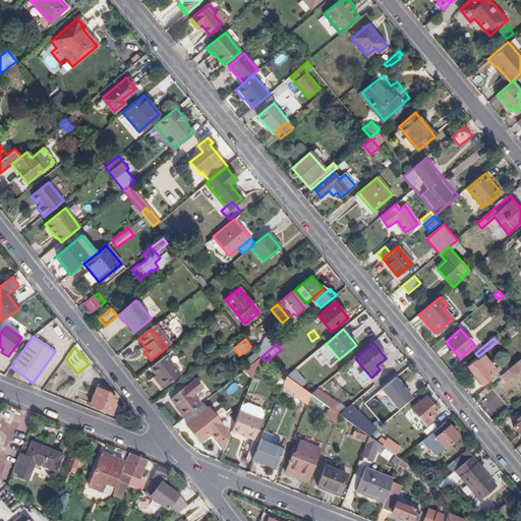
[(251,355),(245,359),(251,367),(257,363),(251,355)]
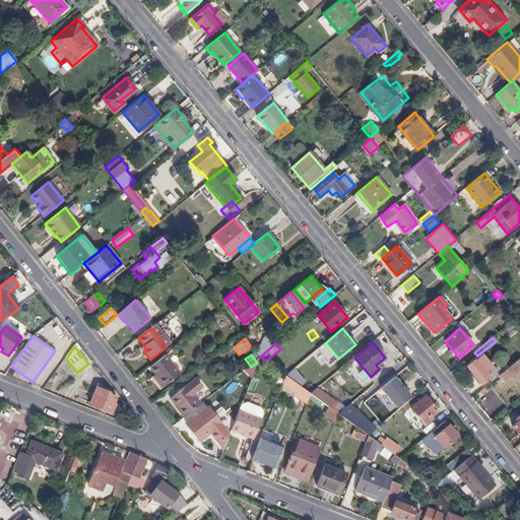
[(488,378),(492,382),(499,375),(503,373),(498,367),(495,368),(483,354),(475,361),(473,360),(465,367),(480,384),(488,378)]
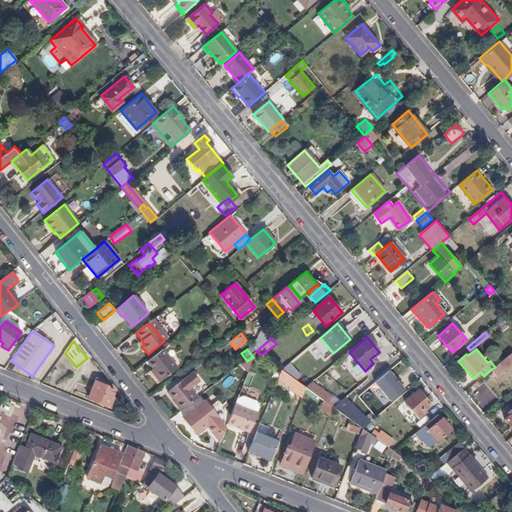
[(178,369),(163,350),(148,362),(156,372),(154,375),(160,383),(178,369)]
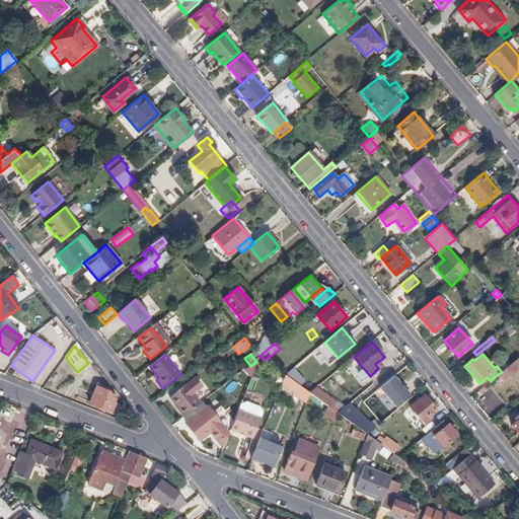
[(502,372),(498,374),(504,381),(518,368),(518,358),(502,372)]
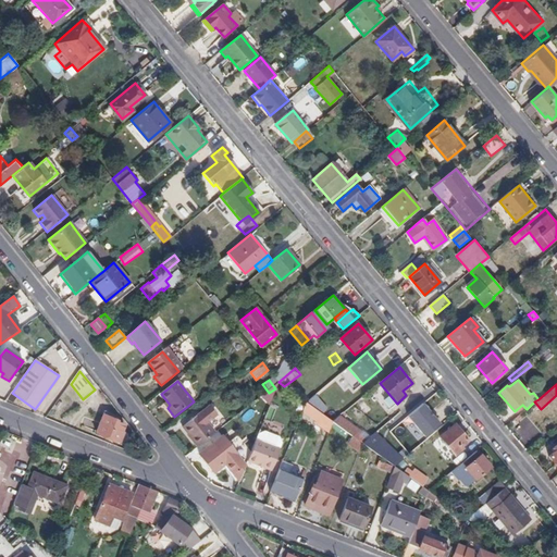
[(161,394),(158,396),(168,408),(170,405),(161,394)]
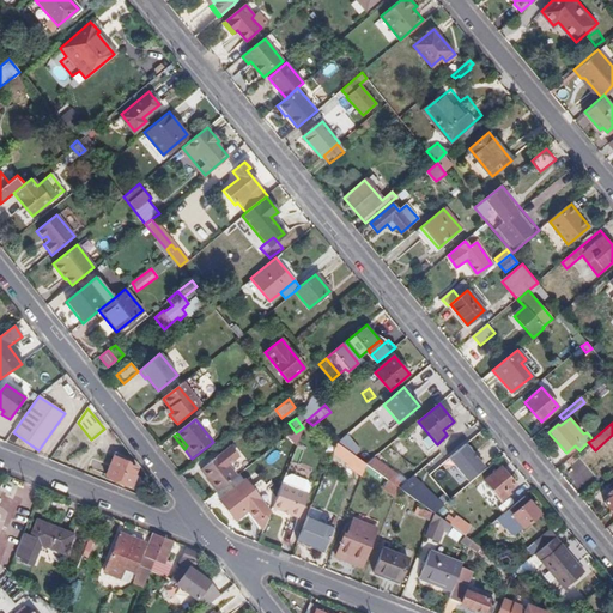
[(365,466),(337,444),(332,455),(360,478),(366,466),(365,466)]
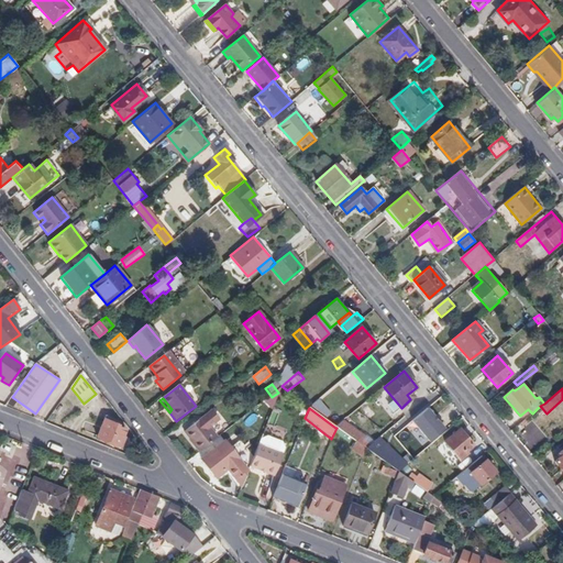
[(445,429),(428,408),(412,421),(430,442),(445,429)]
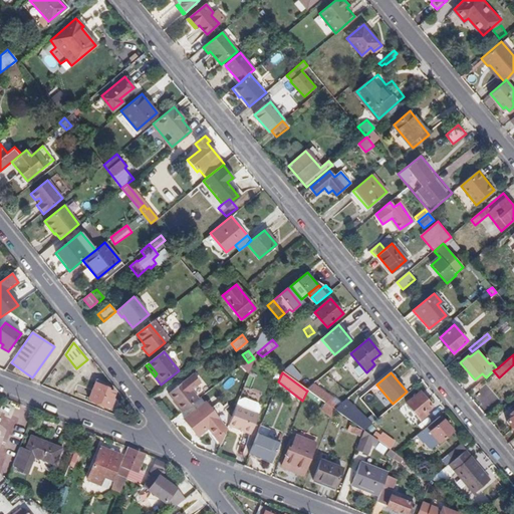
[(200,383),(193,375),(169,396),(182,413),(198,400),(191,391),(200,383)]
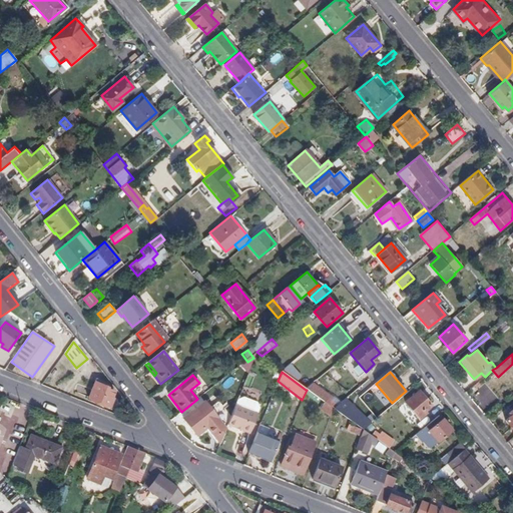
[(109,388),(110,385),(96,379),(89,398),(111,407),(114,398),(112,397),(115,391),(109,388)]
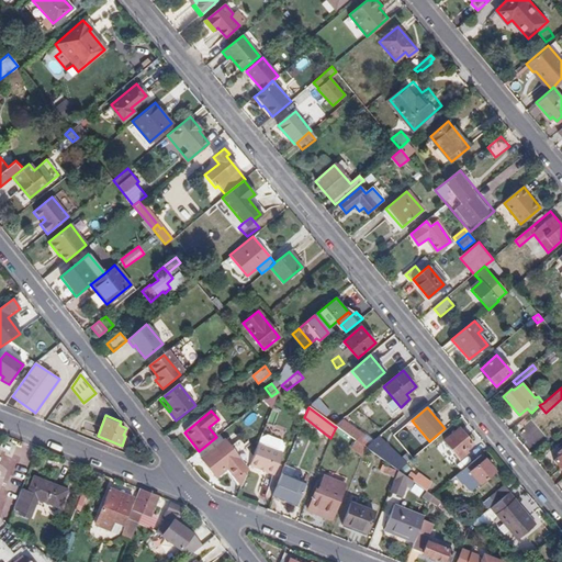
[(341,422),(336,427),(361,445),(366,438),(341,422)]
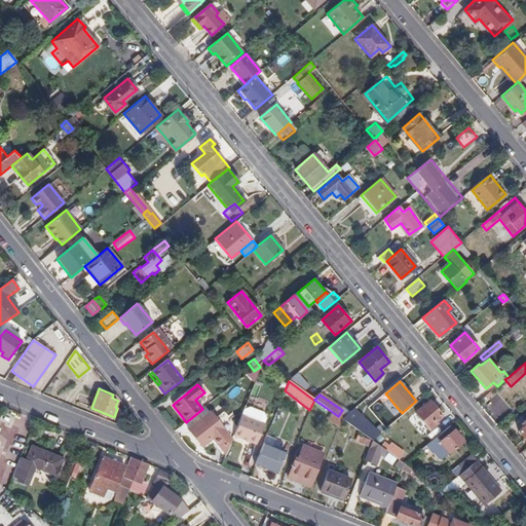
[(442,416),(429,401),(415,413),(429,429),(437,424),(435,421),(442,416)]
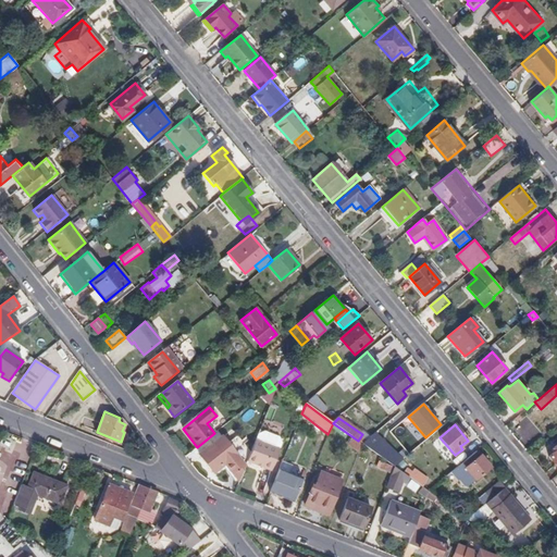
[(264,432),(258,434),(247,461),(256,465),(257,463),(263,466),(263,468),(271,471),(280,449),(279,449),(282,443),(279,437),(264,432)]
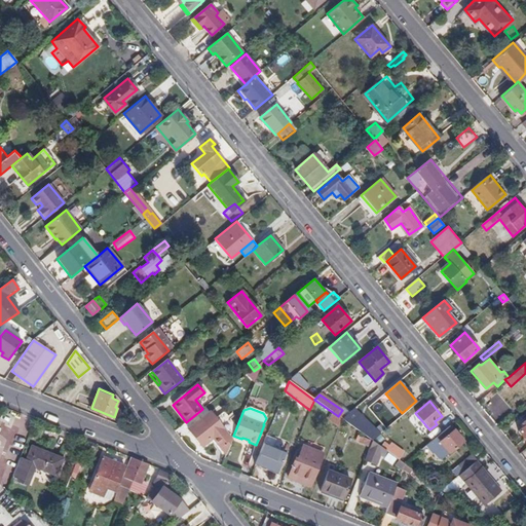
[(213,438),(226,455),(232,440),(210,412),(188,429),(201,447),(213,438)]
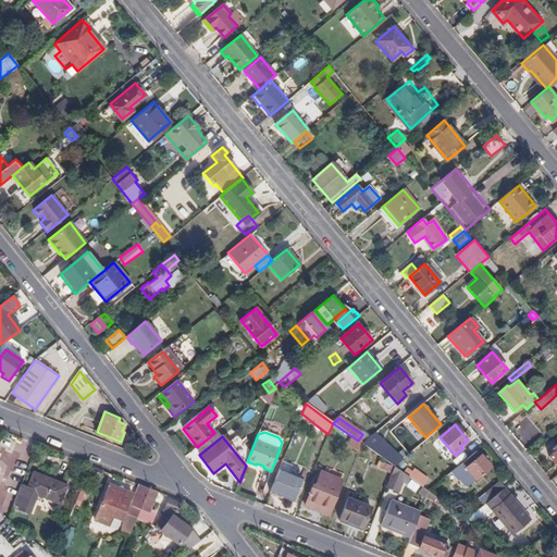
[(395,457),(370,438),(362,444),(394,467),(399,462),(394,458),(395,457)]
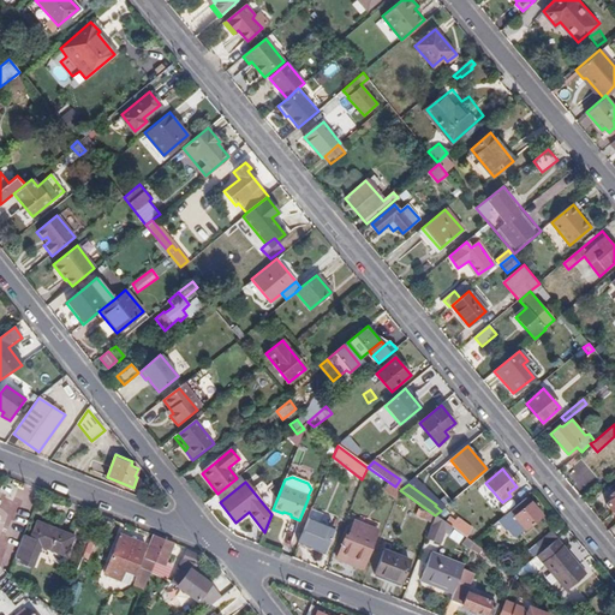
[(518,536),(542,517),(526,497),(499,521),(506,530),(507,529),(513,536),(518,536)]
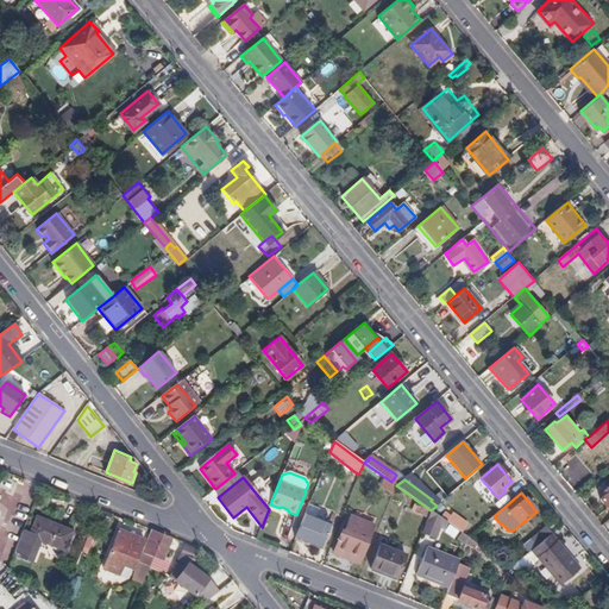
[(419,514),(428,518),(431,512),(421,507),(419,514)]
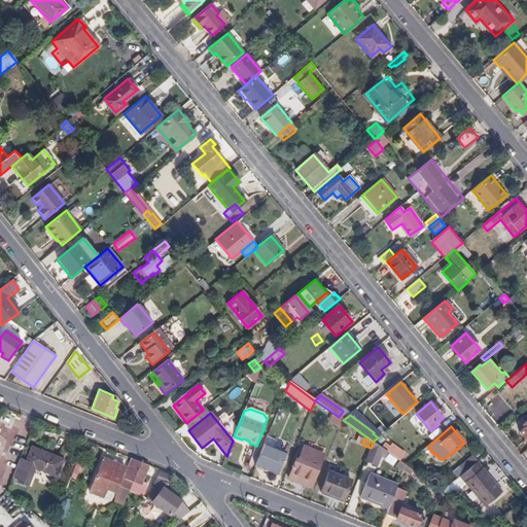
[(401,473),(406,465),(399,461),(381,448),(373,442),(373,443),(371,448),(364,460),(376,465),(381,456),(384,457),(397,466),(395,470),(401,473)]
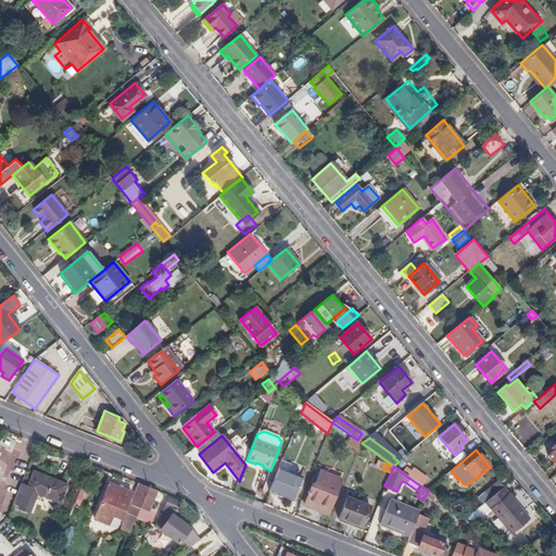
[(402,472),(421,487),(427,479),(413,469),(411,472),(405,468),(402,472)]
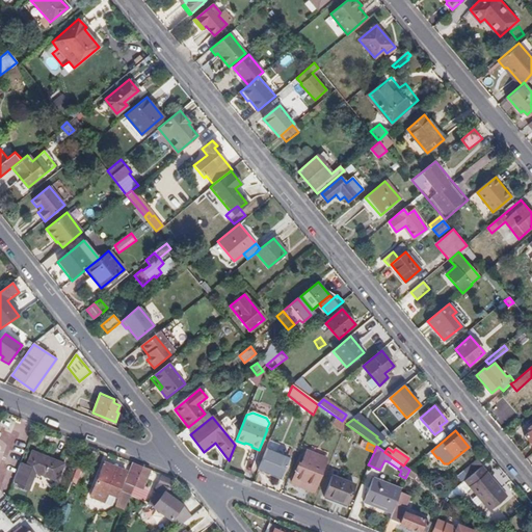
[(289,458),(267,449),(258,472),(280,480),(289,458)]
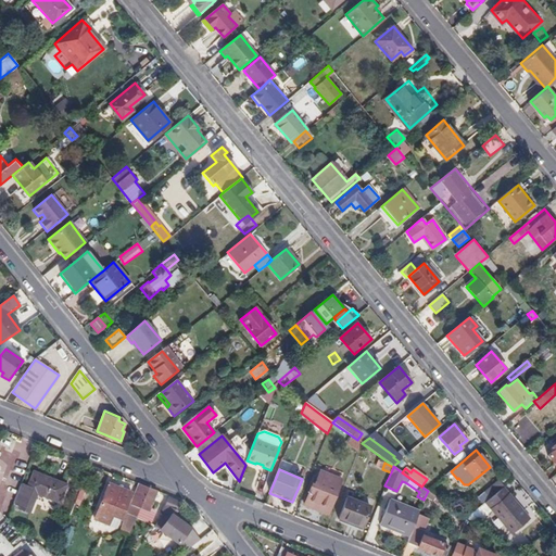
[(317,490),(323,474),(317,471),(312,488),(317,490)]
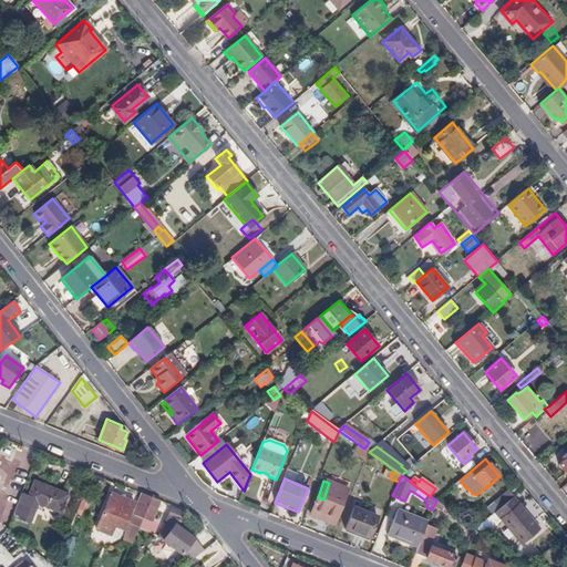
[(27,497),(20,495),(13,514),(20,516),(19,521),(30,525),(38,505),(60,514),(68,495),(33,482),(27,497)]
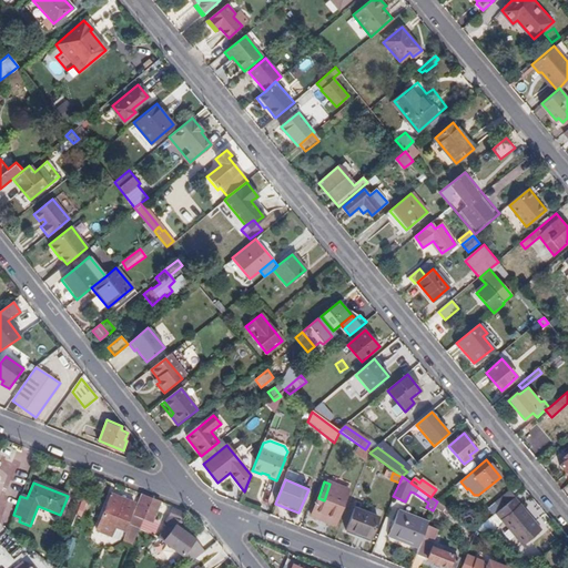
[(348,490),(330,484),(324,500),(318,498),(311,516),(335,525),(348,490)]
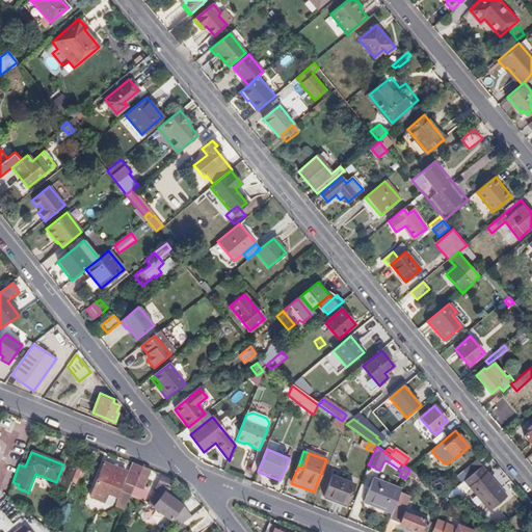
[(463,470),(469,477),(482,466),(484,463),(478,457),(463,470)]
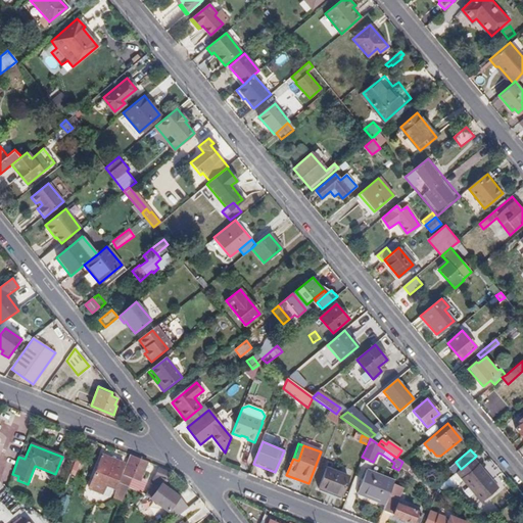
[(112,488),(123,464),(100,455),(87,488),(100,493),(104,485),(112,488)]
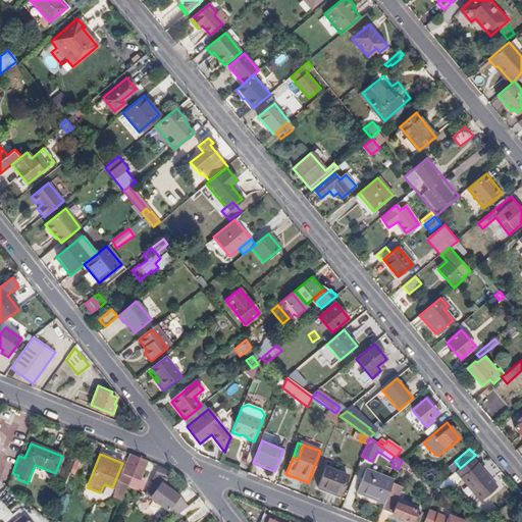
[(119,482),(128,486),(140,458),(131,454),(119,482)]
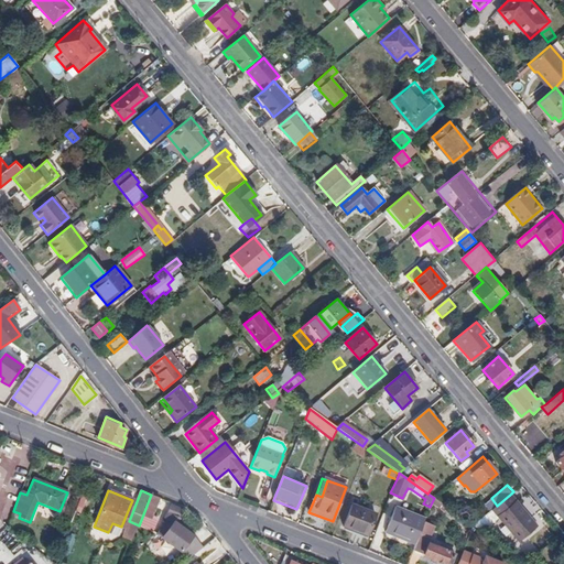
[(539,527),(511,494),(497,506),(492,509),(520,541),(539,527)]
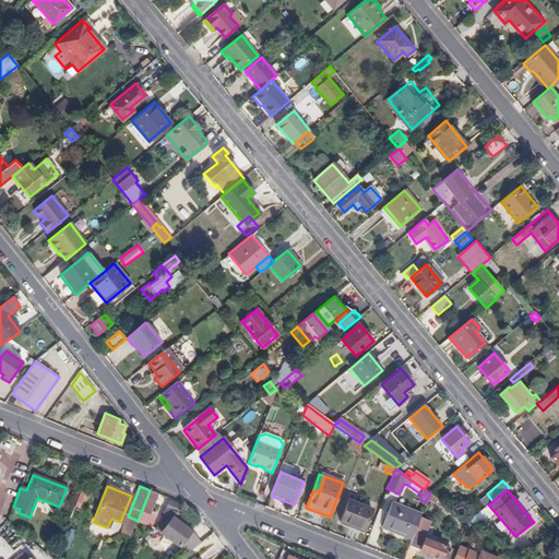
[(150,510),(157,492),(150,490),(138,521),(151,526),(155,513),(150,510)]
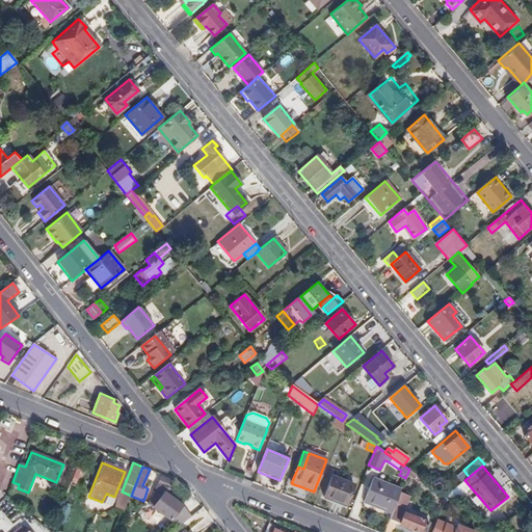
[(159,490),(150,504),(178,525),(190,514),(164,496),(168,490),(169,480),(160,477),(157,488),(156,489),(159,490)]
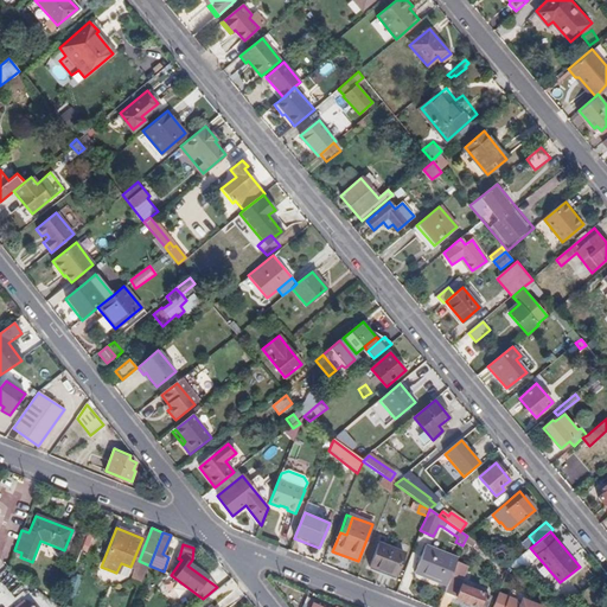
[(395,576),(404,554),(379,544),(371,567),(395,576)]
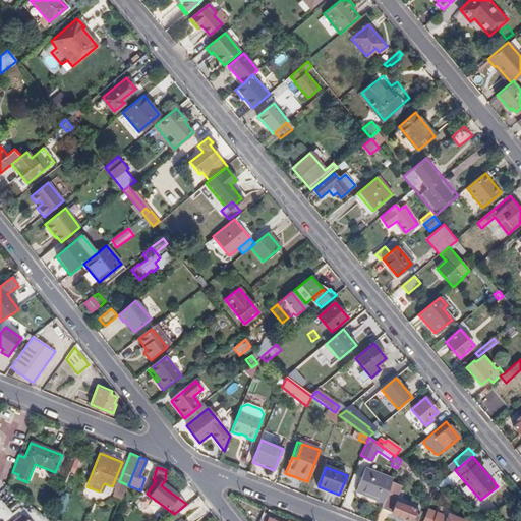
[(384,502),(386,497),(393,479),(365,468),(356,491),(384,502)]
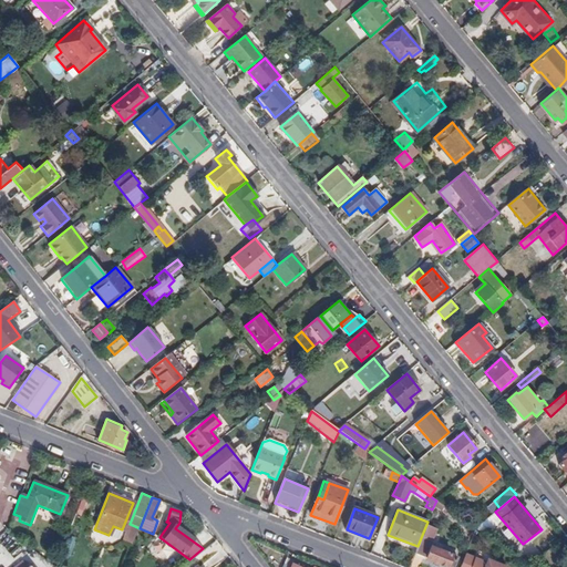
[(140,528),(130,524),(123,540),(133,544),(140,528)]
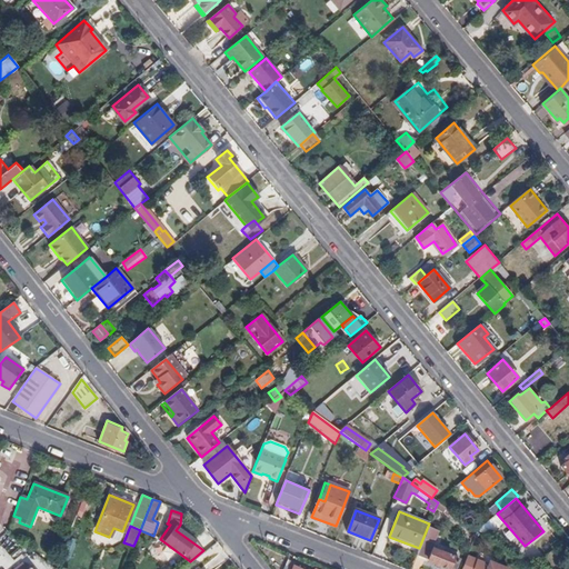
[(419,548),(416,556),(450,568),(455,568),(459,560),(433,549),(433,548),(421,542),(419,548)]
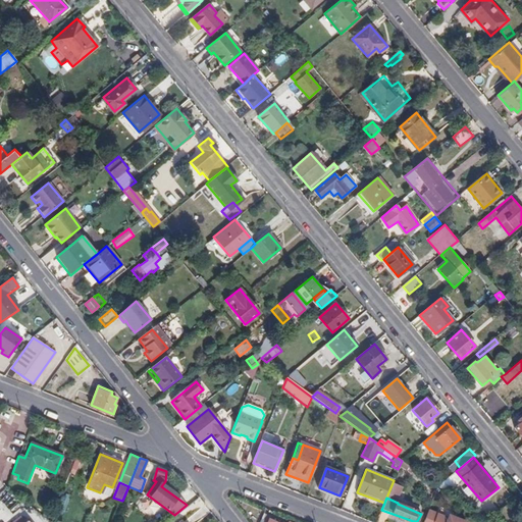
[(428,511),(424,521),(433,521),(437,514),(428,511)]
